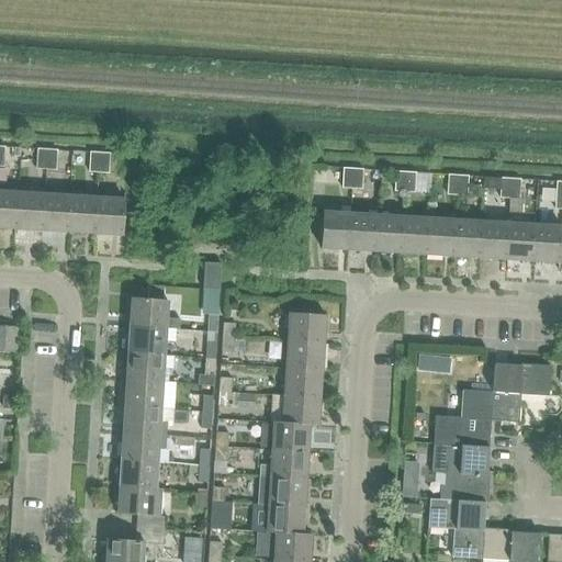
[(36,170),(46,171),(47,150),(37,150),(36,170)]
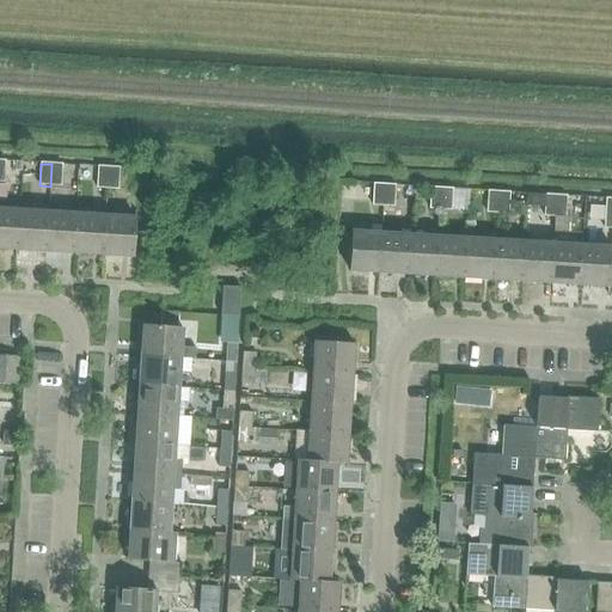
[(51,164),(50,187),(62,187),(63,165),(51,164)]
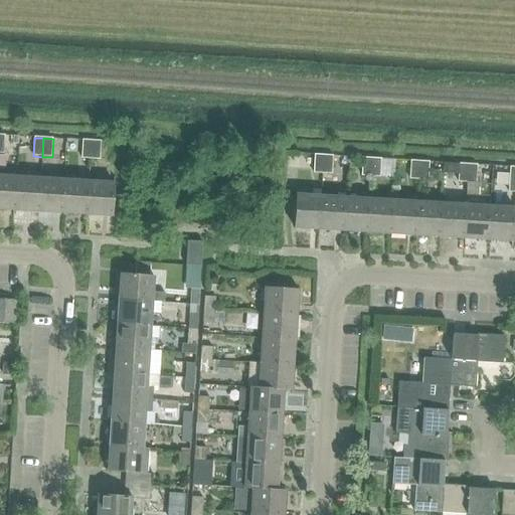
[(81,159),(91,160),(92,141),(82,141),(81,159)]
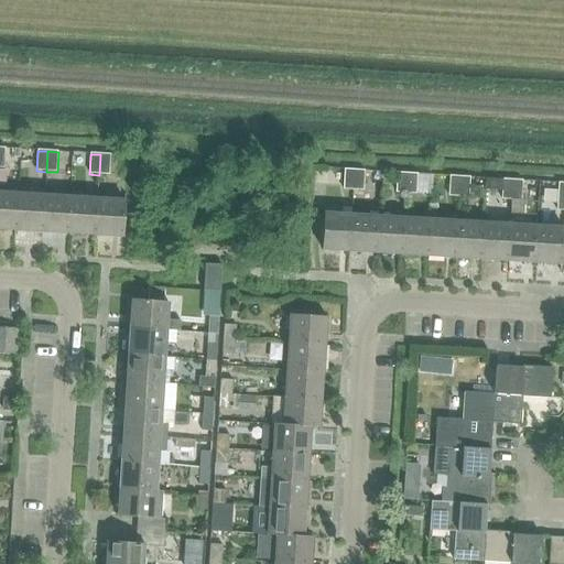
[(100,154),(99,175),(109,175),(110,155),(100,154)]
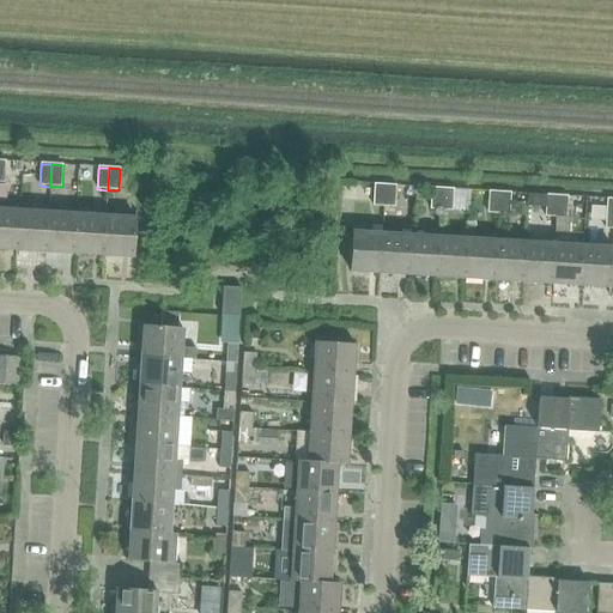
[(374,207),(384,207),(386,186),(375,184),(374,207)]
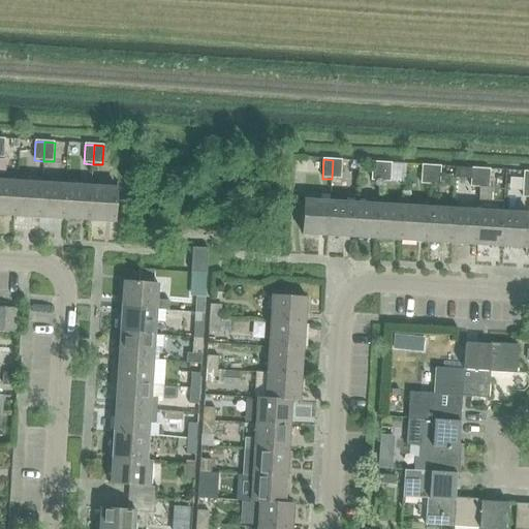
[(333,160),(332,179),(341,180),(342,160),(333,160)]
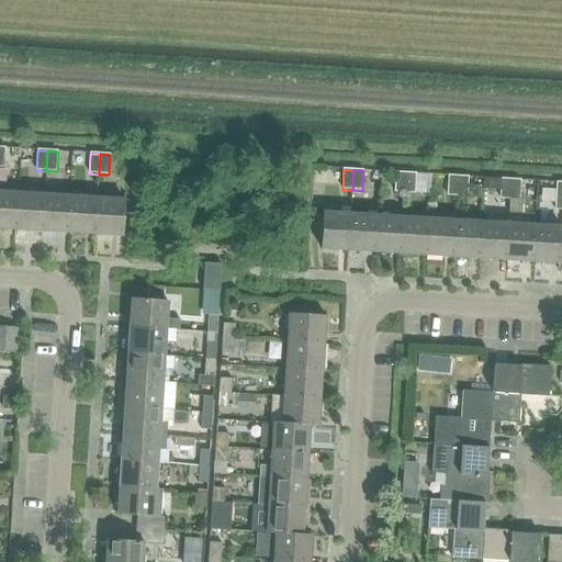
[(395,193),(405,193),(406,173),(396,172),(395,193)]
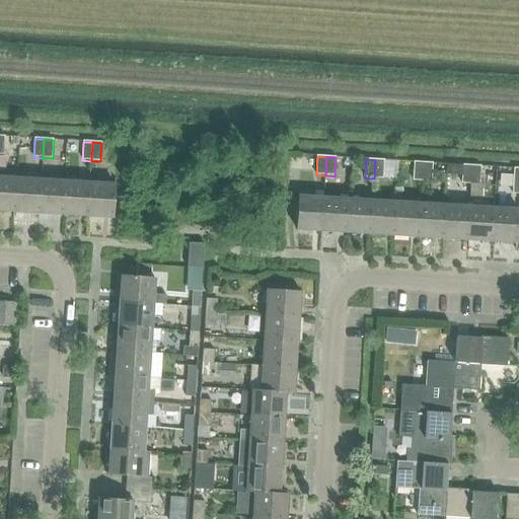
[(375,160),(374,178),(383,179),(384,160),(375,160)]
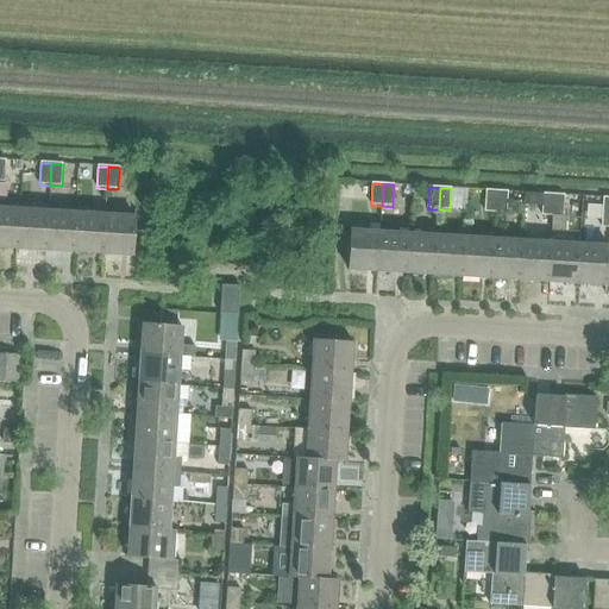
[(485,212),(496,213),(497,192),(485,190),(485,212)]
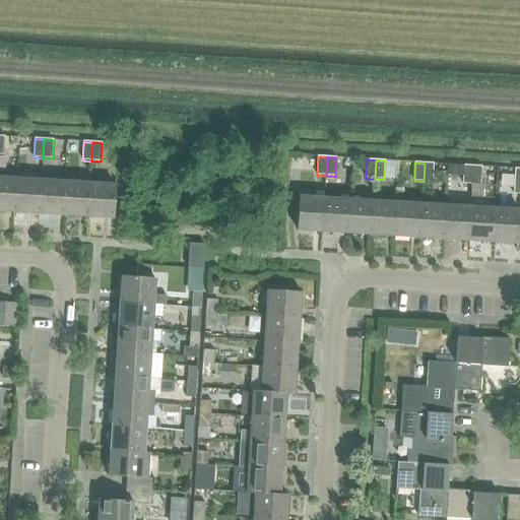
[(425,164),(424,182),(433,183),(434,164),(425,164)]
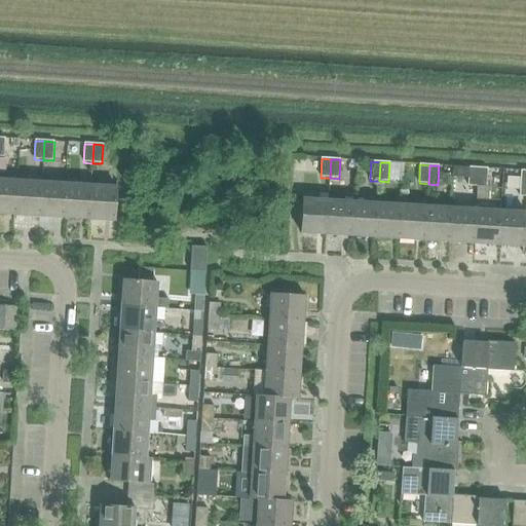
[(467,186),(478,187),(479,168),(468,167),(467,186)]
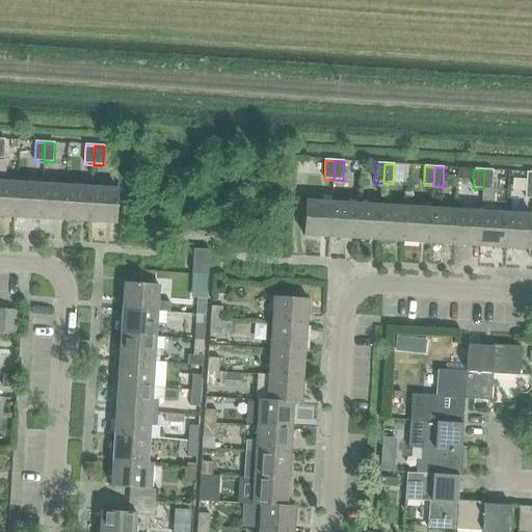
[(484,170),(483,189),(493,189),(494,170),(484,170)]
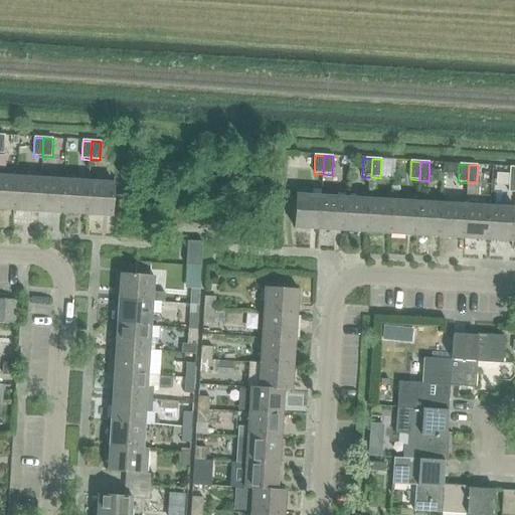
[(434,171),(434,180),(442,181),(443,171),(434,171)]
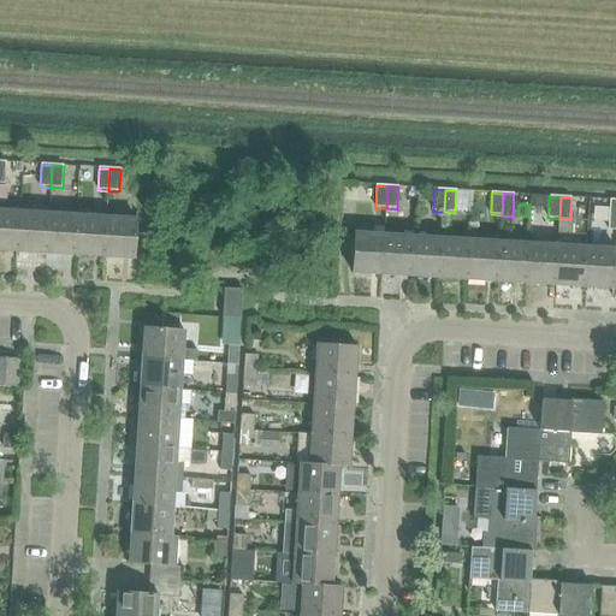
[(0,250),(17,253),(19,212),(0,209),(0,250)]
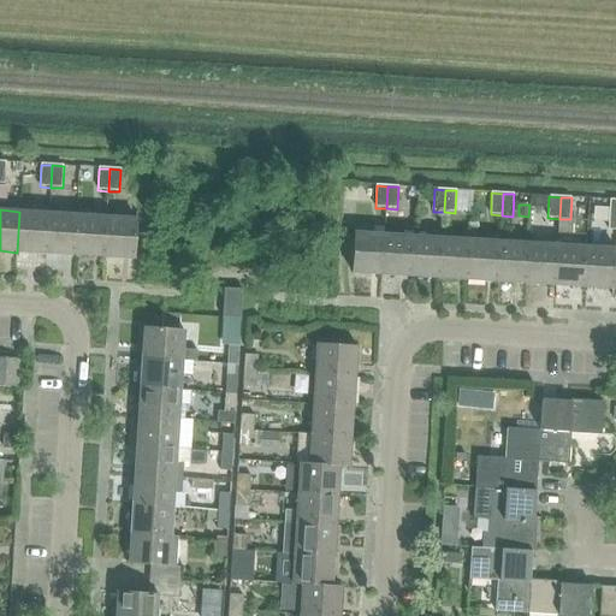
[(17,253),(46,254),(48,213),(19,212),(17,253)]
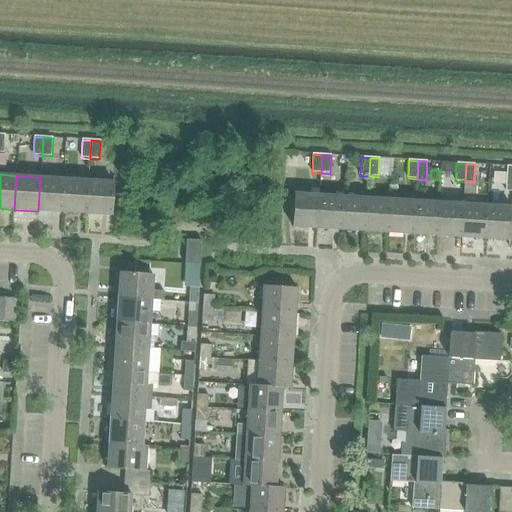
[(38,211),(62,213),(64,179),(40,177),(38,211)]
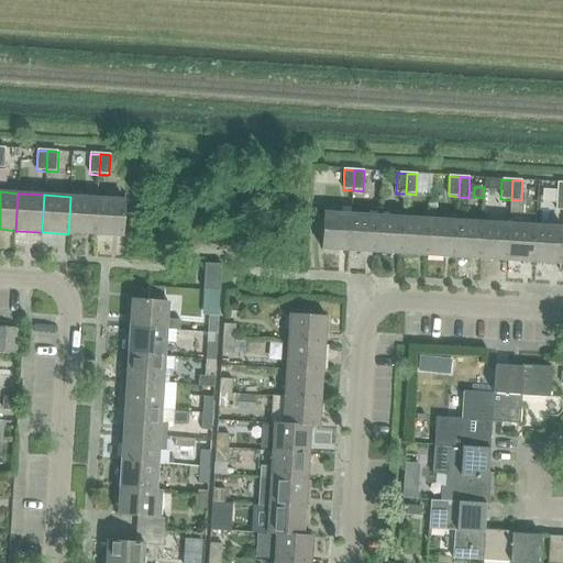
[(68,234),(95,235),(97,198),(70,197),(68,234)]
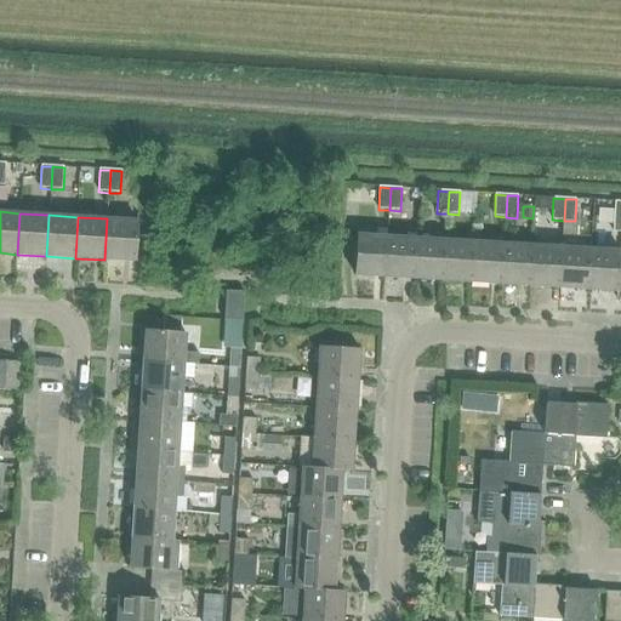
[(107,218),(104,260),(135,262),(137,221),(107,218)]
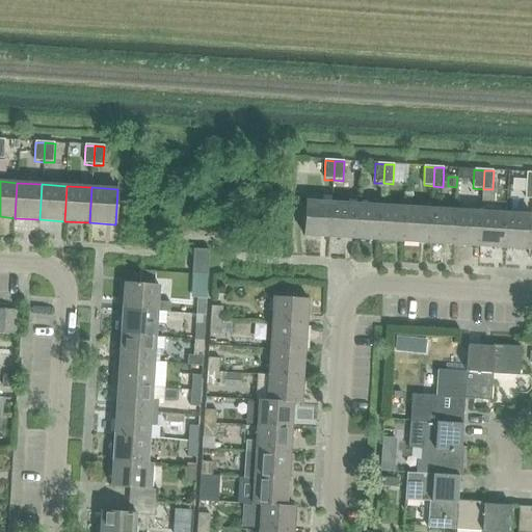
[(304,236),(329,238),(331,203),(307,201),(304,236)]
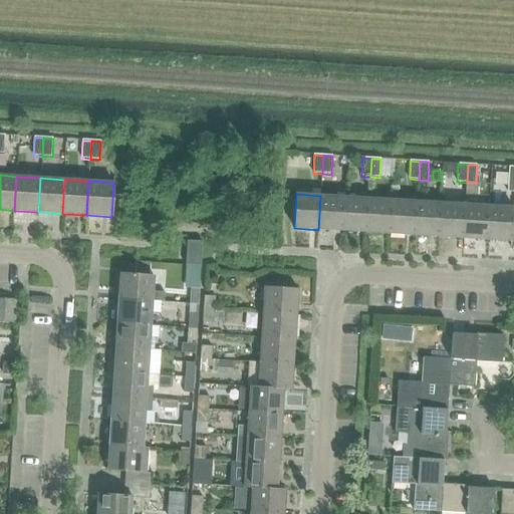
[(318,230),(342,231),(344,197),(320,196),(318,230)]
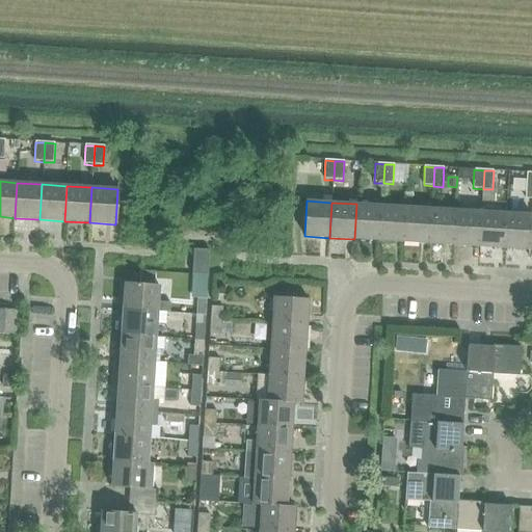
[(354,239),(379,241),(381,206),(356,204),(354,239)]
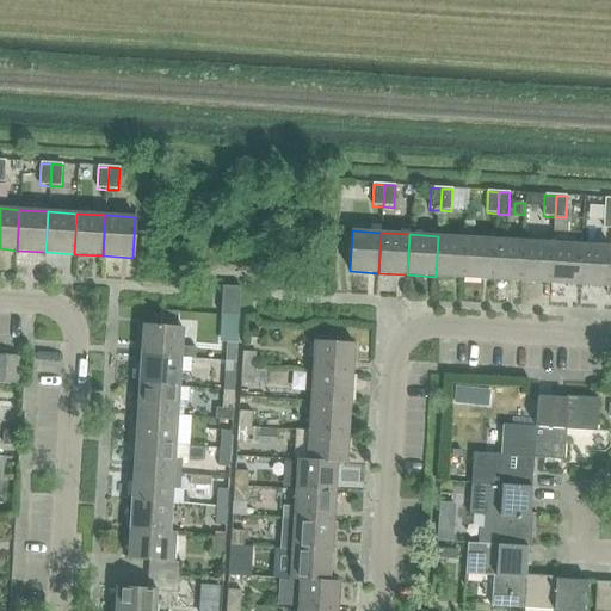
[(436,277),(464,278),(467,238),(438,236),(436,277)]
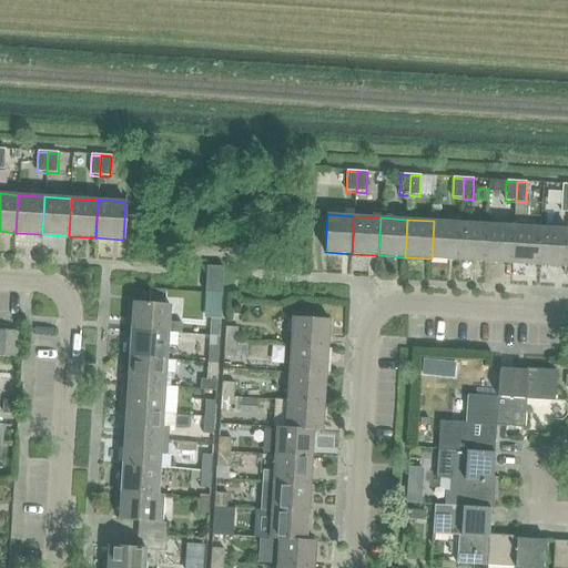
[(432,259),(458,261),(460,223),(434,221),(432,259)]
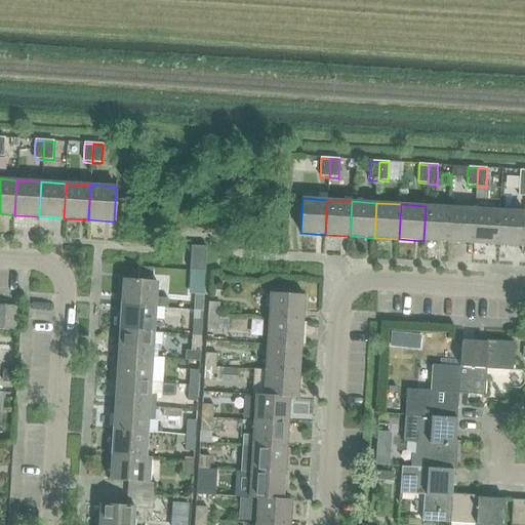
[(423,241),(448,242),(450,207),(426,206),(423,241)]
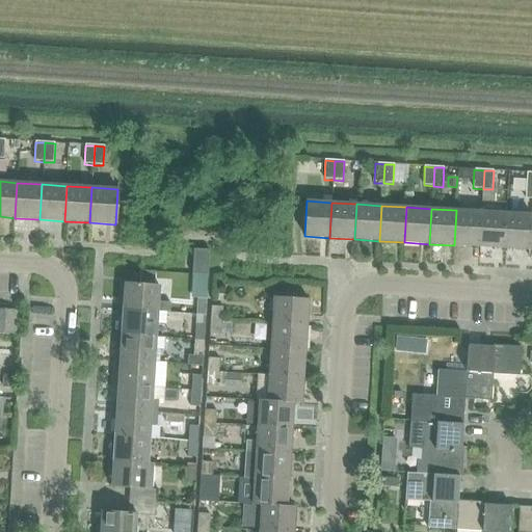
[(454,245),(479,247),(481,212),(456,210),(454,245)]
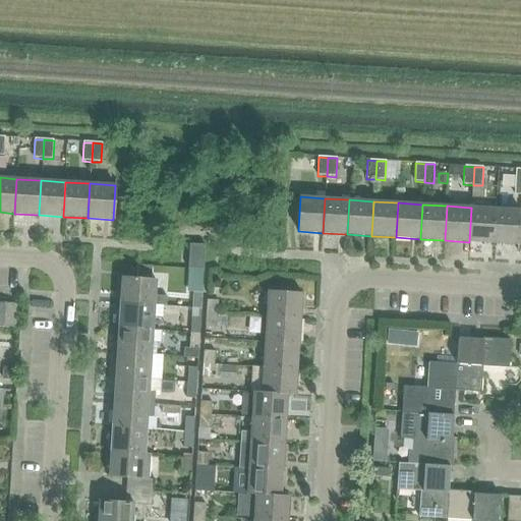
[(469,242),(494,243),(496,209),(471,208),(469,242)]
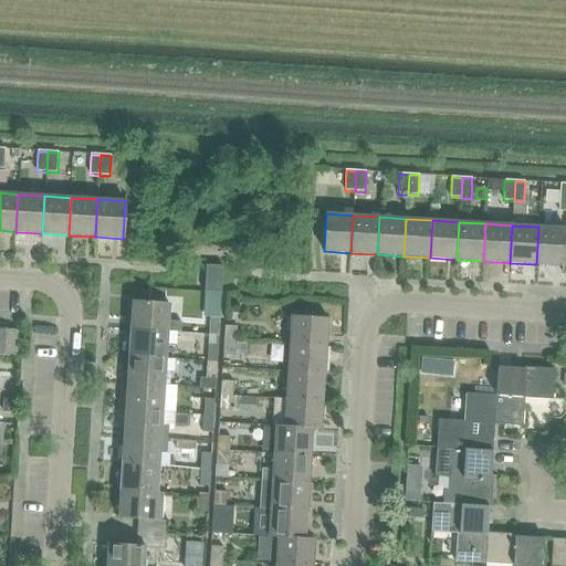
[(536,264),(563,266),(564,245),(565,229),(538,227),(536,264)]
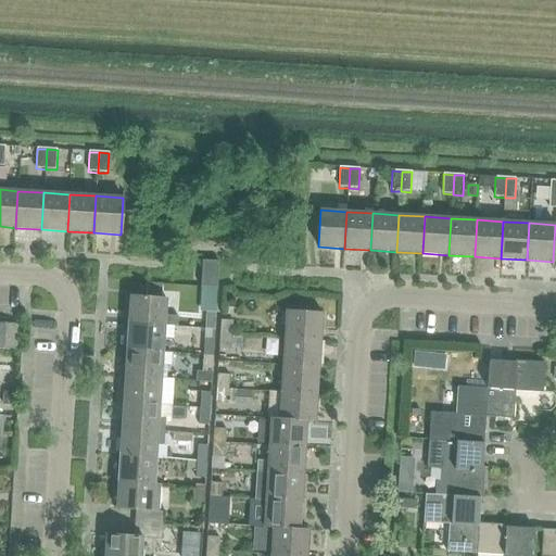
[(202,261),(200,287),(217,288),(218,262),(202,261)]
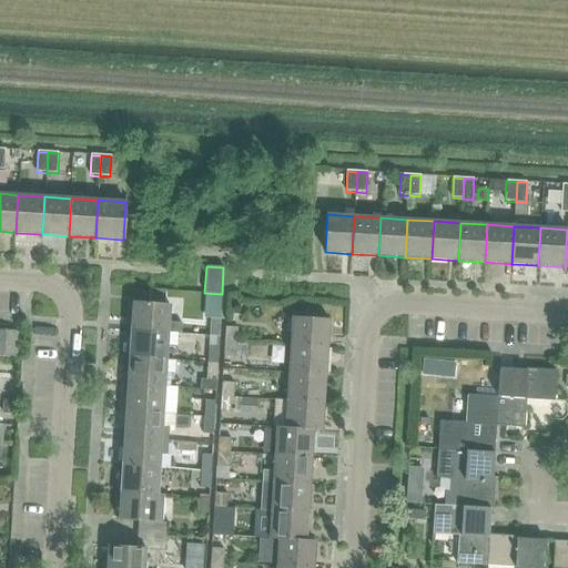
[(150,290),(149,303),(165,304),(166,291),(150,290)]
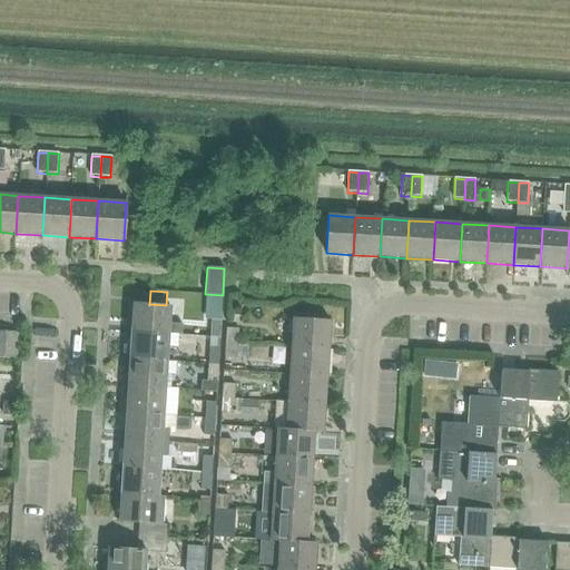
[(131,331),(168,334),(182,335),(182,323),(169,322),(170,306),(166,305),(149,304),(133,303),(131,331)]
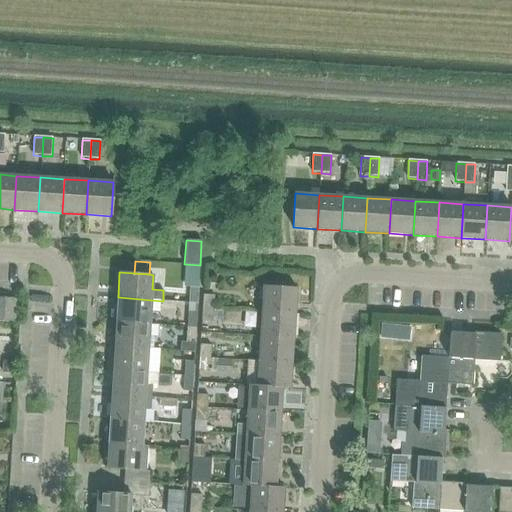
[(263,286),(261,311),(295,313),(297,288),(263,286)]
